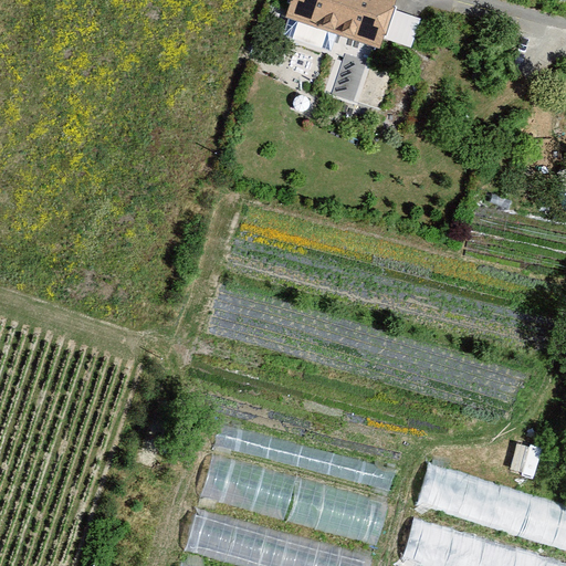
[(297,0),(292,22),(388,49),(401,0),(297,0)]
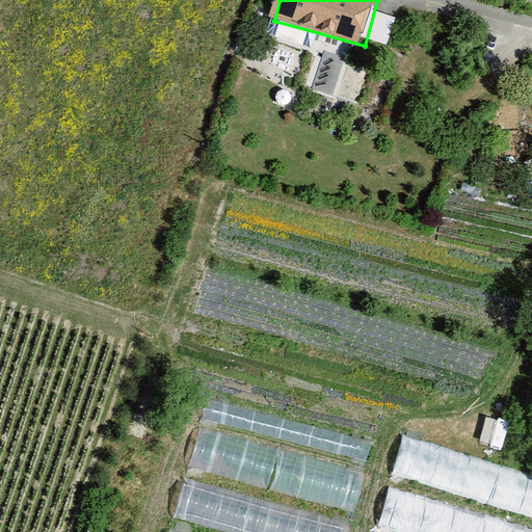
[(487,414),(479,442),(502,448),(510,421),(487,414)]
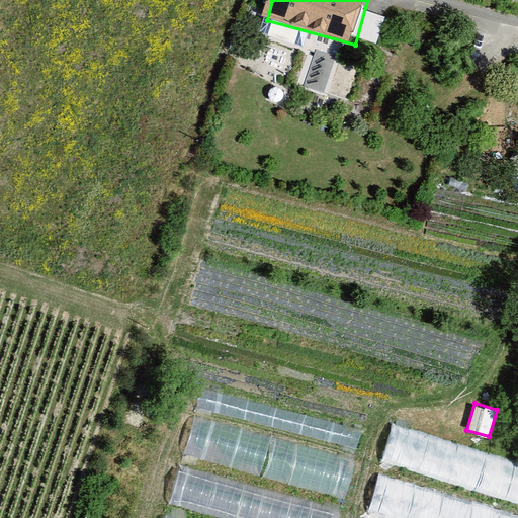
[(193,417),(183,455),(345,497),(355,457),(193,417)]
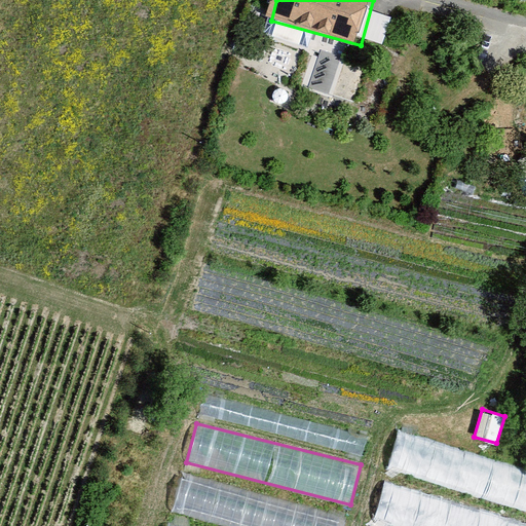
[(324,425),(320,444),(363,453),(367,436),(324,425)]
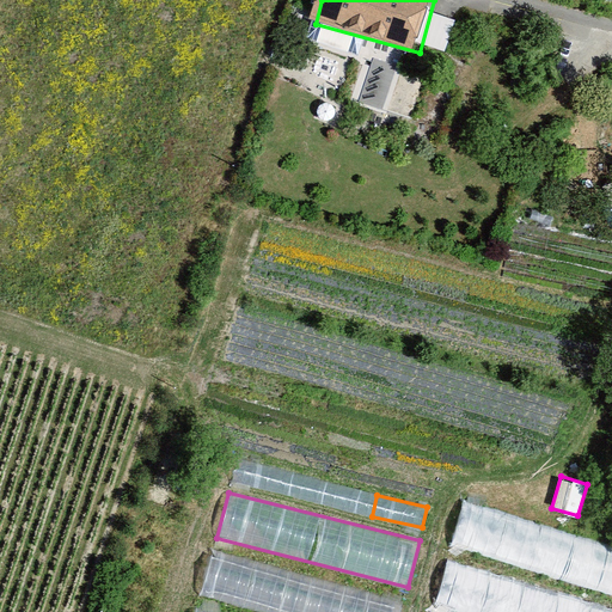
[(611,542),(463,502),(451,545),(605,587),(611,562),(611,542)]
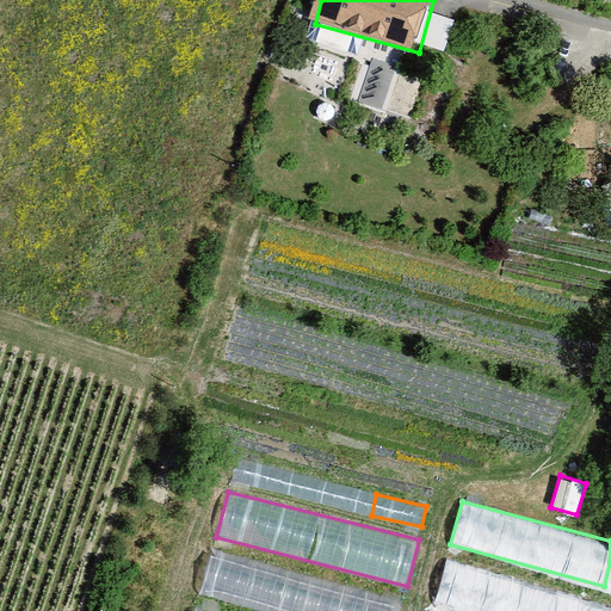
[(211,551),(201,594),(266,610),(399,610),(402,597),(211,551)]
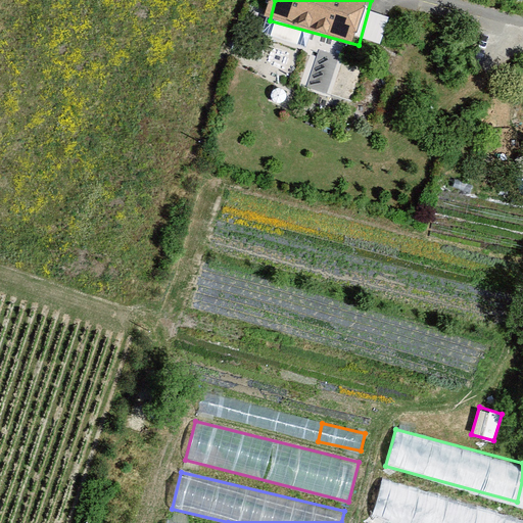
[(372,520),(386,522),(516,522),(518,516),(381,483),(372,520)]
